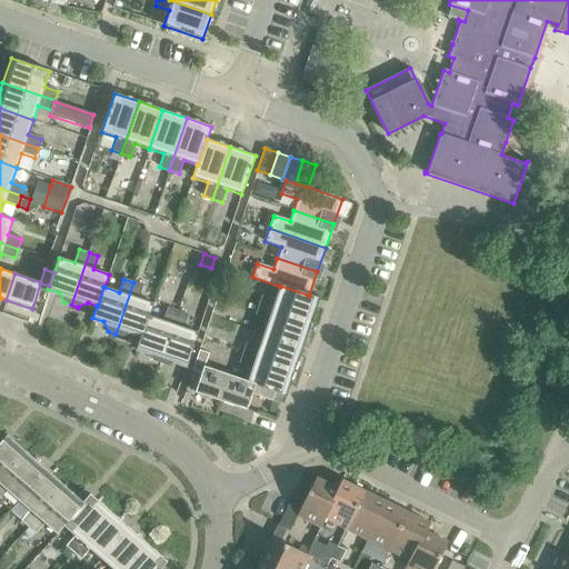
[(132,331),(141,335),(142,335),(148,316),(149,316),(153,303),(138,298),(142,286),(133,282),(116,335),(122,337),(132,331)]
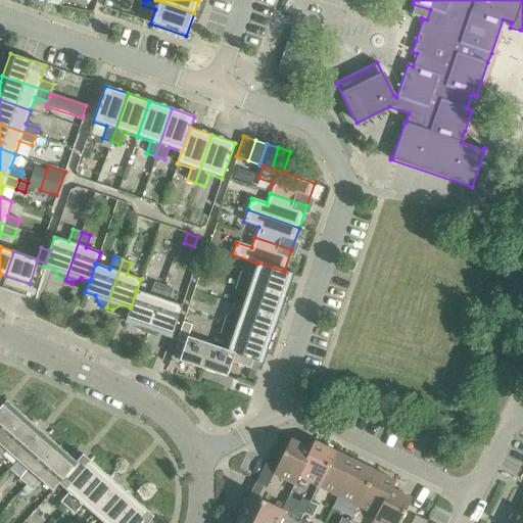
[(241,272),(238,281),(286,297),(293,274),(284,271),(284,272),(257,263),(257,264),(253,276),(241,272)]
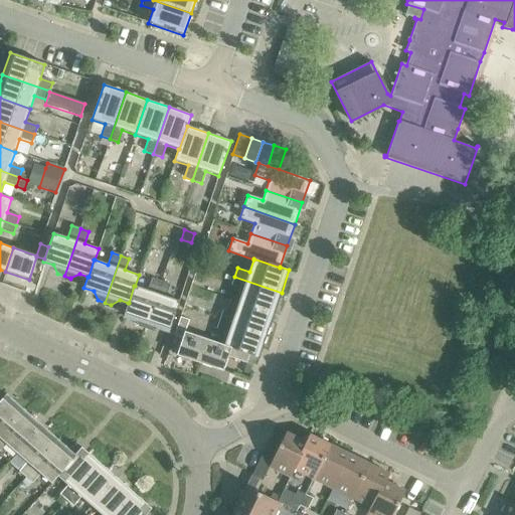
[(243,289),(238,302),(274,314),(282,293),(234,277),(231,285),(243,289)]
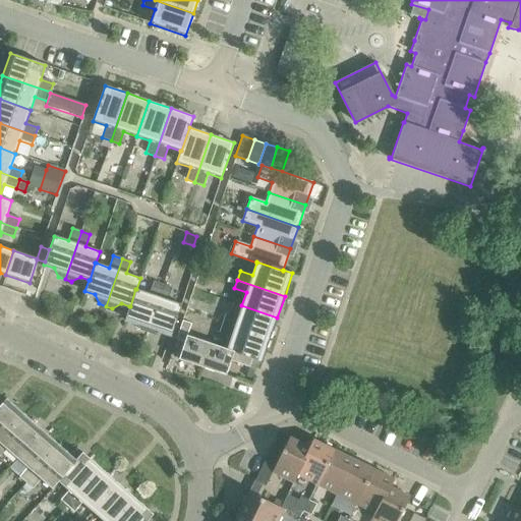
[(139,331),(147,333),(162,285),(154,282),(150,294),(136,289),(135,289),(130,306),(129,306),(125,317),(135,322),(139,330),(139,331)]
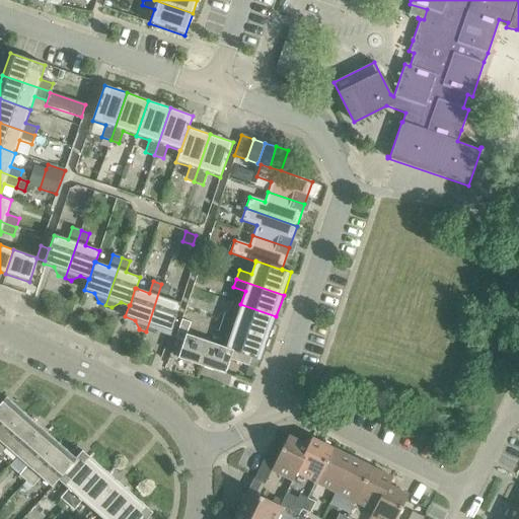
[(161,284),(146,331),(152,334),(161,328),(171,332),(180,303),(166,299),(170,287),(161,284)]
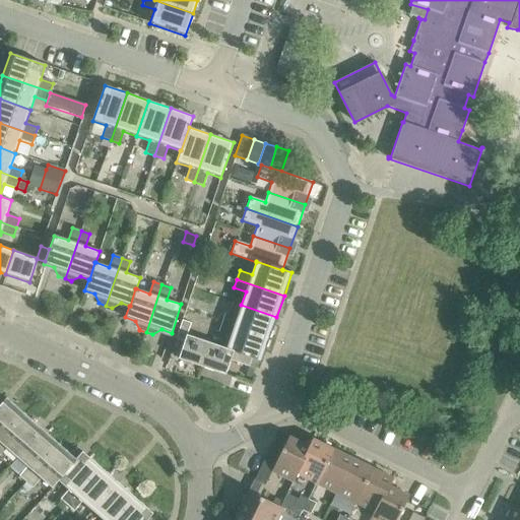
[(224,314),(221,323),(269,339),(269,337),(271,338),(273,331),(272,331),(276,317),(241,305),(237,318),(224,314)]
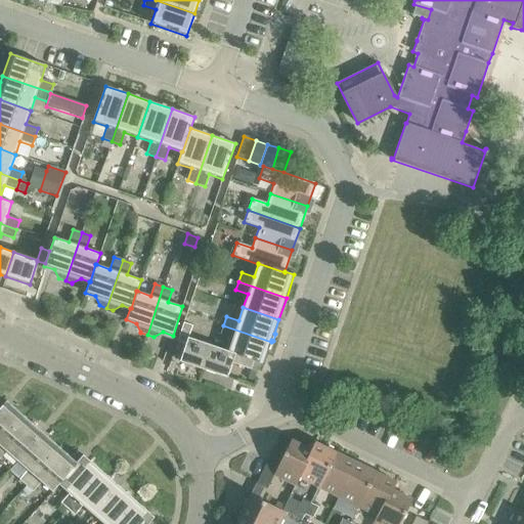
[(179,361),(203,369),(211,345),(188,338),(192,325),(183,322),(179,335),(187,338),(179,361)]
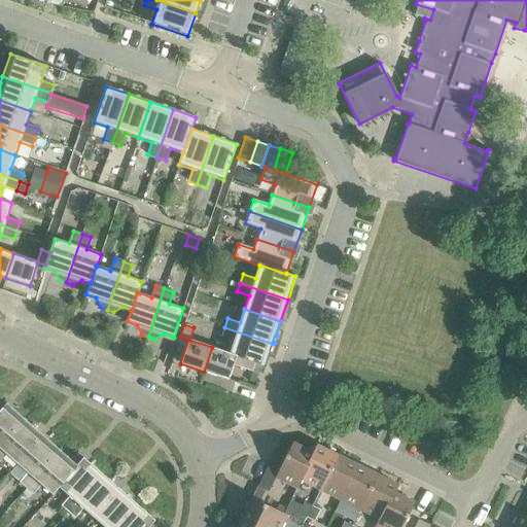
[(234,340),(230,353),(230,354),(237,356),(236,356),(242,359),(255,363),(262,365),(265,366),(270,352),(271,352),(274,346),(272,345),(273,344),(224,327),(221,336),(234,340)]
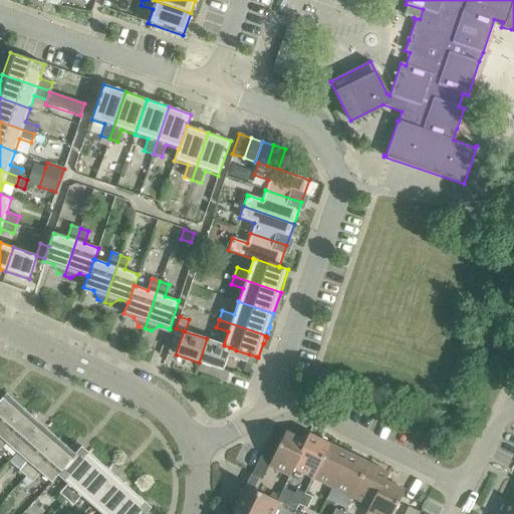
[(207,338),(199,362),(223,370),(230,347),(231,347),(224,345),(224,344),(207,338)]
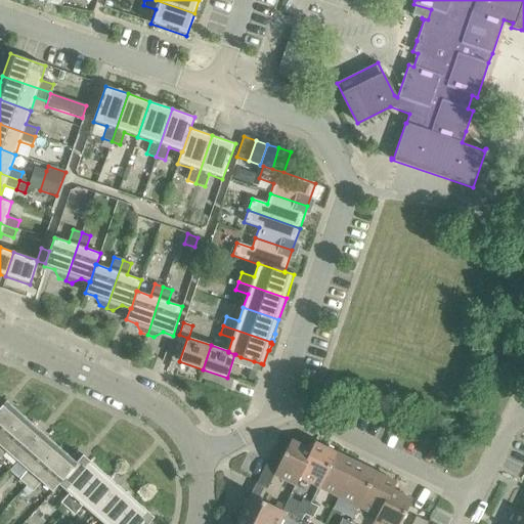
[(254,361),(241,357),(238,365),(251,369),(254,361)]
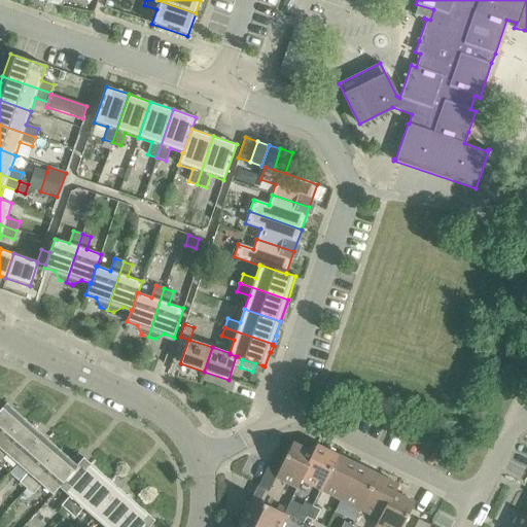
[(255,363),(252,372),(257,374),(259,374),(262,365),(255,363)]
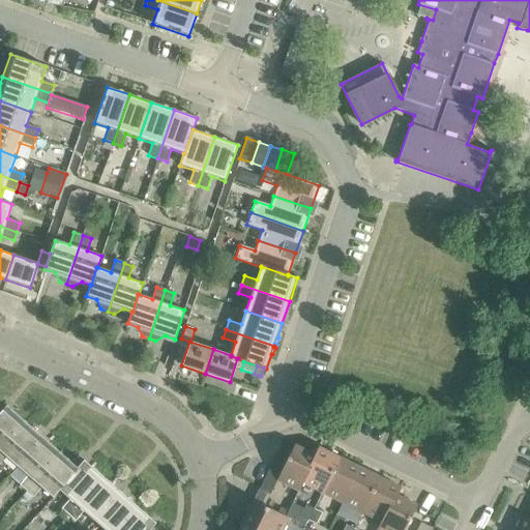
[(254,374),(251,383),(256,385),(259,376),(254,374)]
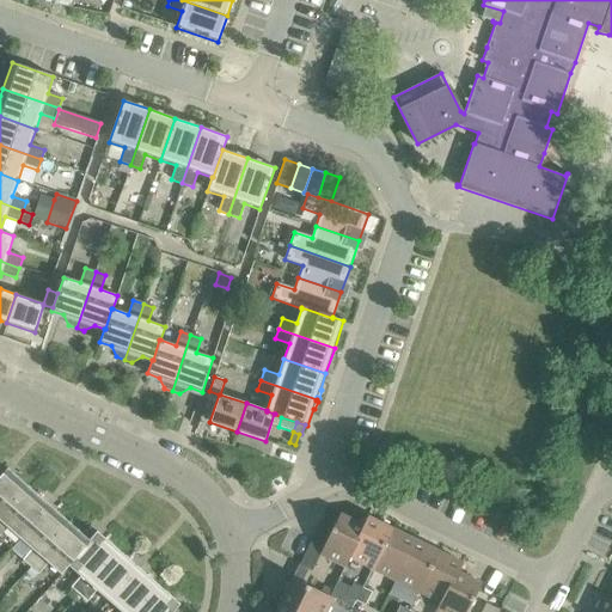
[(0,518),(28,487),(6,469),(0,476),(0,518)]
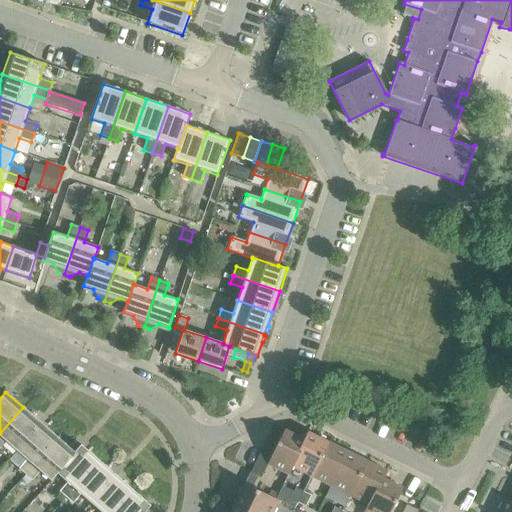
[(0,447),(6,441),(16,450),(40,423),(23,407),(0,433),(0,447)]
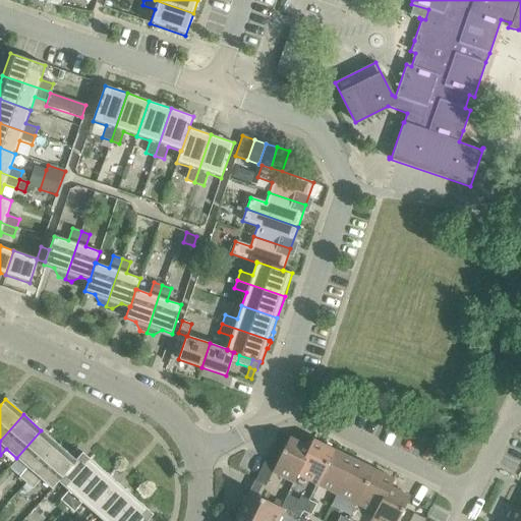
[(18,476),(25,482),(58,446),(41,430),(16,458),(26,467),(18,476)]
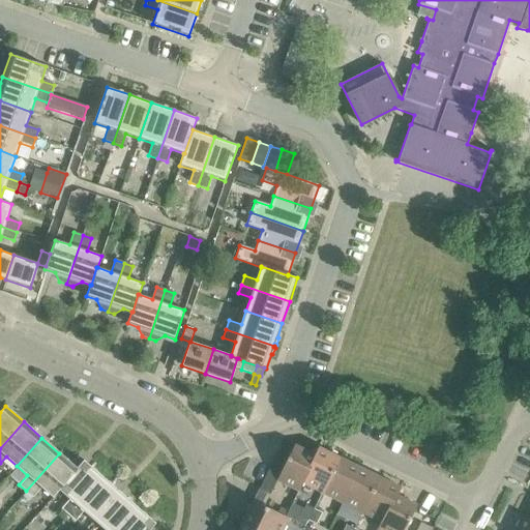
[(298,492),(302,483),(301,483),(315,455),(314,454),(294,445),(276,480),(298,492)]
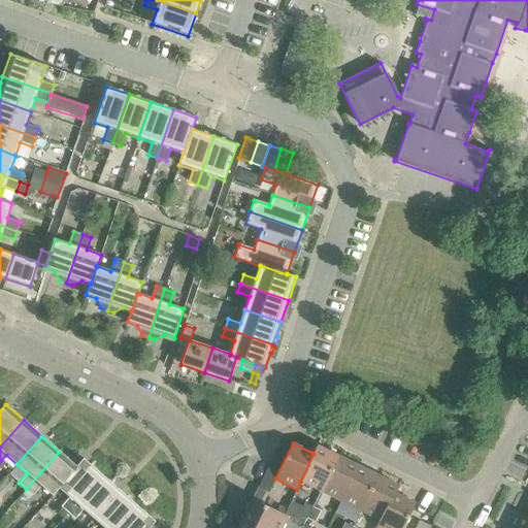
[(300,482),(301,482),(321,491),(337,456),(317,446),(312,453),(314,454),(300,482)]
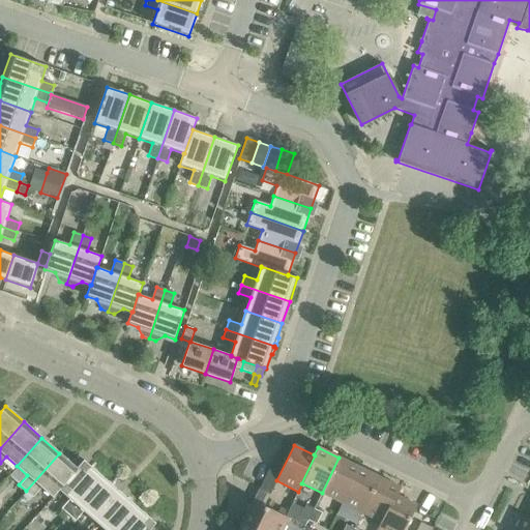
[(53,497),(59,490),(78,469),(77,468),(59,453),(26,491),(33,497),(41,488),(53,497)]
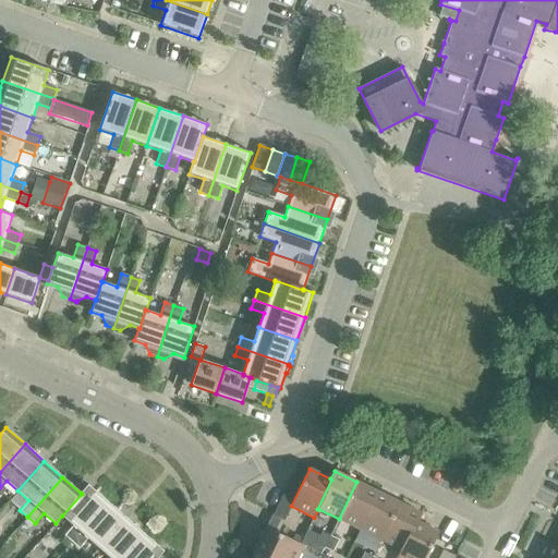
[(339,519),(360,530),(378,492),(356,482),(339,519)]
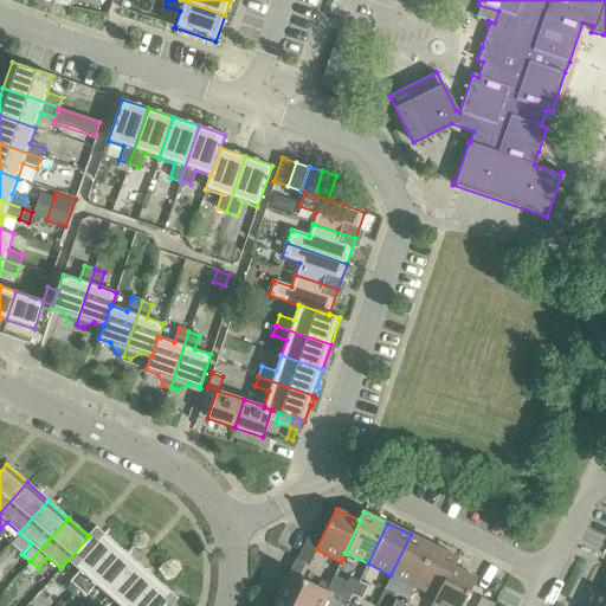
[(70,581),(78,588),(116,545),(95,527),(88,535),(89,536),(68,560),(79,571),(70,581)]
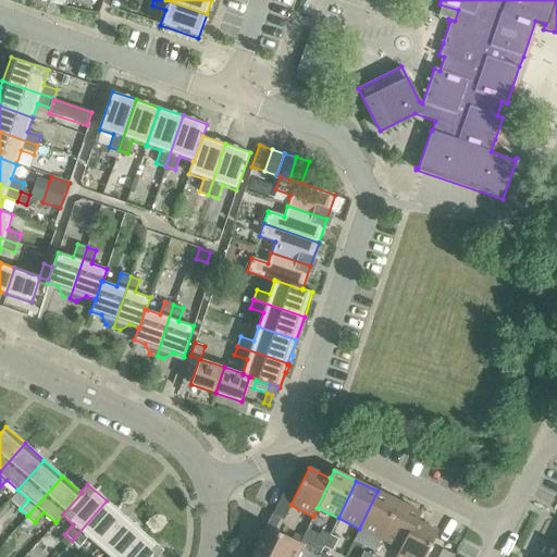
[(359,529),(380,539),(398,502),(378,491),(359,529)]
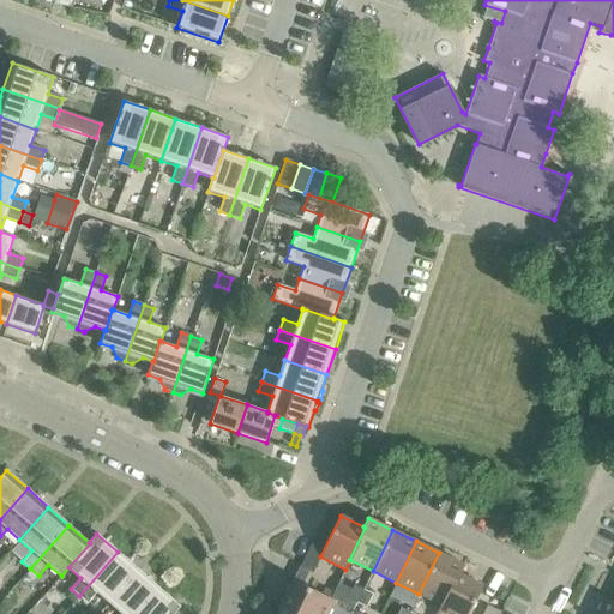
[(97,593),(109,603),(138,570),(118,552),(79,596),(86,603),(97,593)]
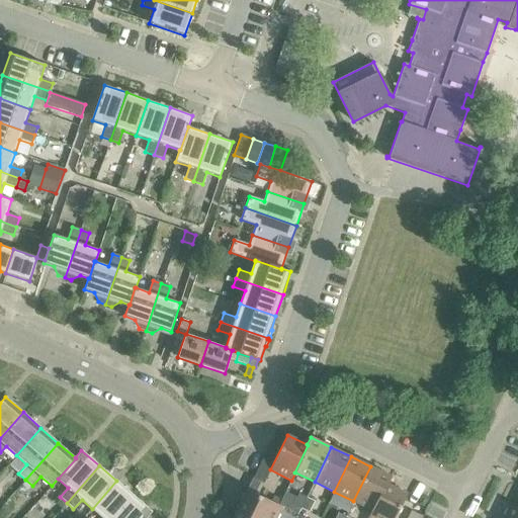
[(353,501),(372,510),(373,511),(386,484),(387,485),(391,477),(370,466),(353,501)]
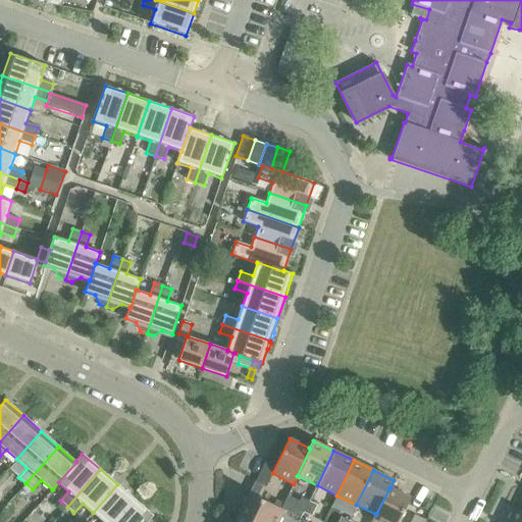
[(257,477),(255,481),(263,485),(265,486),(271,476),(260,471),(257,477)]
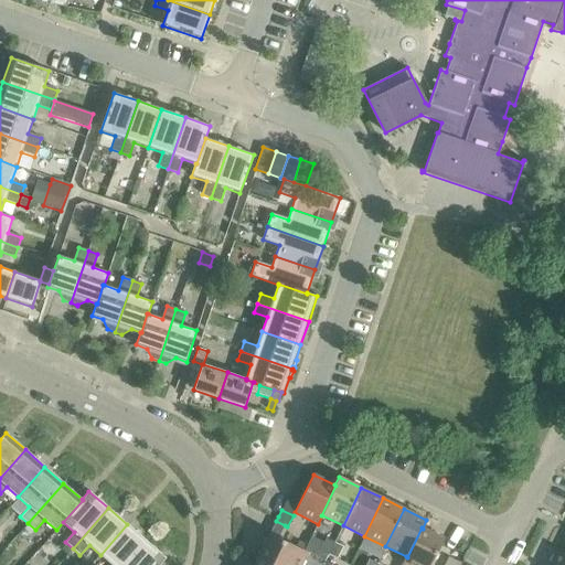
[(276,521),(269,533),(278,537),(285,525),(276,521)]
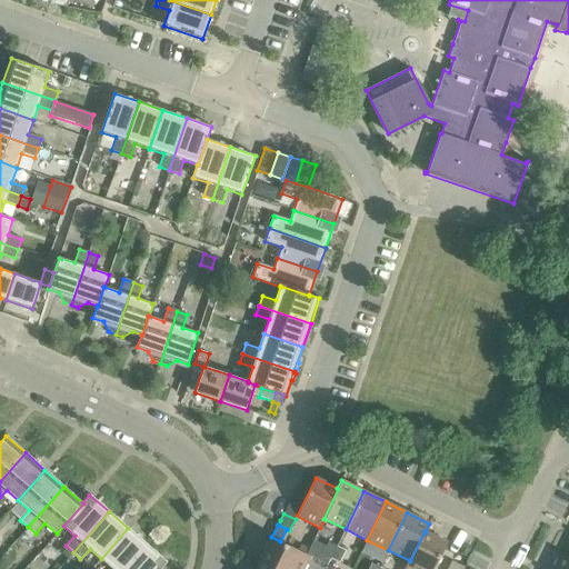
[(28,527),(23,532),(31,539),(36,533),(28,527)]
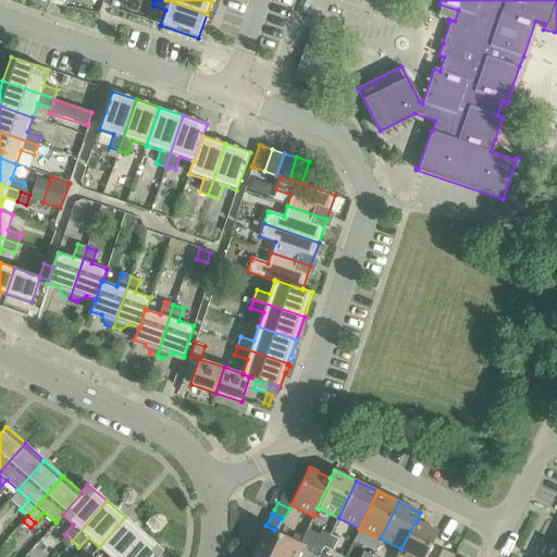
[(123,556),(144,533),(125,517),(99,547),(110,556),(123,556)]
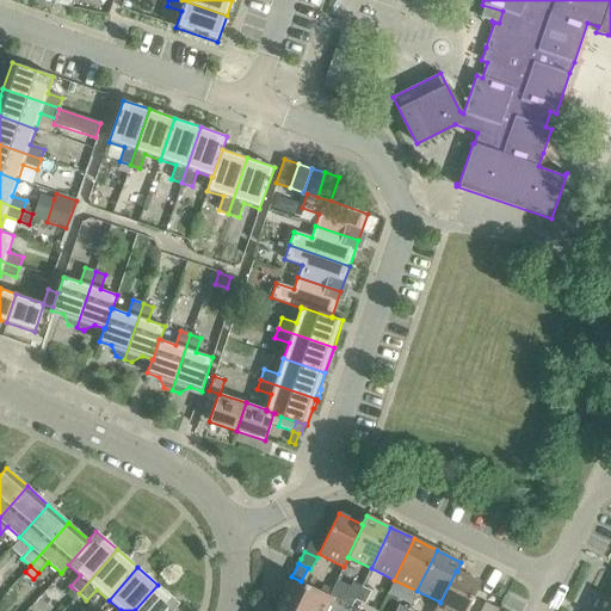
[(440,603),(439,602),(434,610),(466,610),(480,582),(457,572),(456,571),(440,603)]
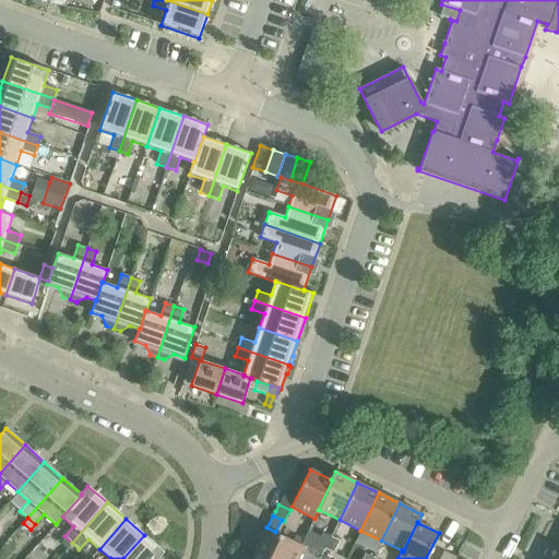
[(266,527),(256,550),(273,558),(297,558),(304,546),(275,532),(266,527)]
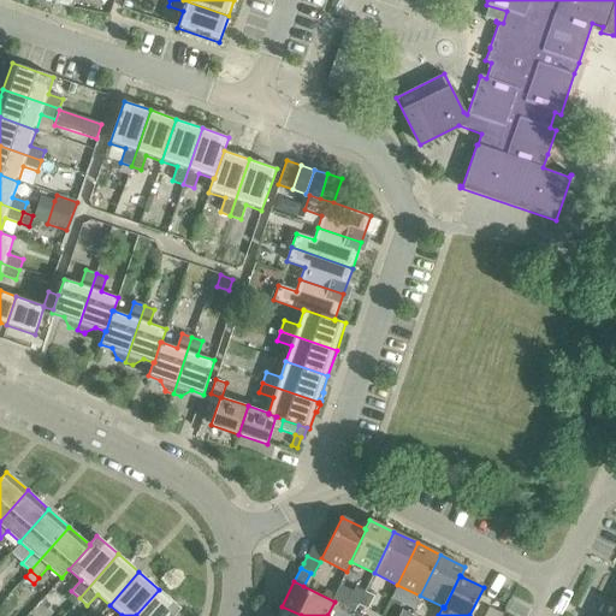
[(349,600),(357,605),(365,591),(355,587),(349,600)]
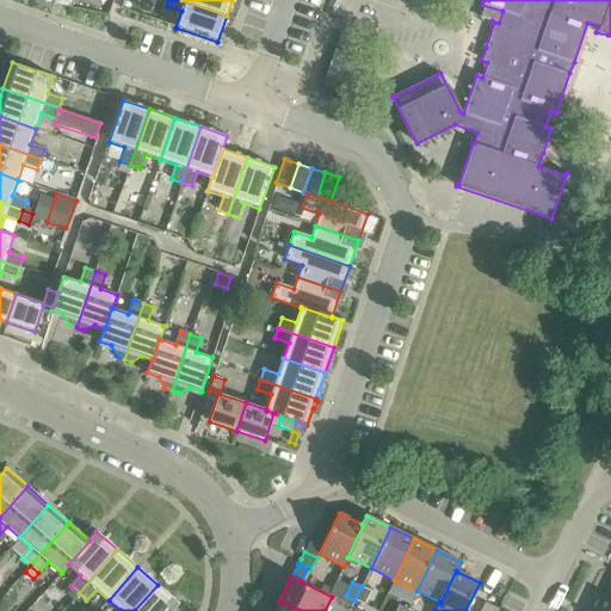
[(158,585),(135,610),(172,610),(179,604),(158,585)]
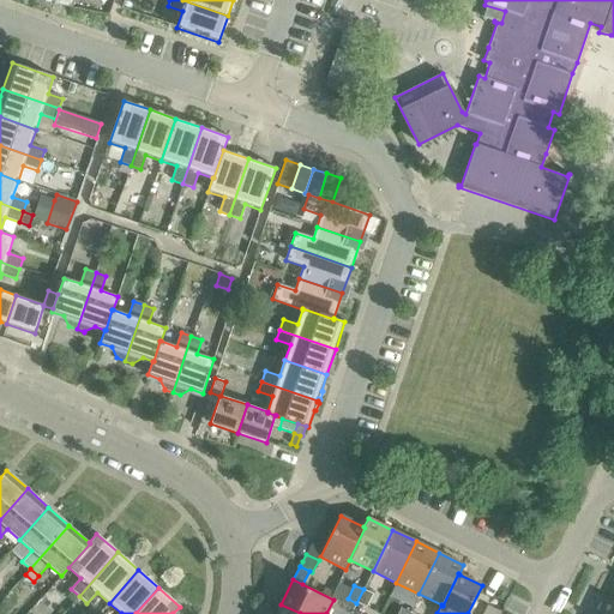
[(363,589),(356,603),(366,608),(373,594),(363,589)]
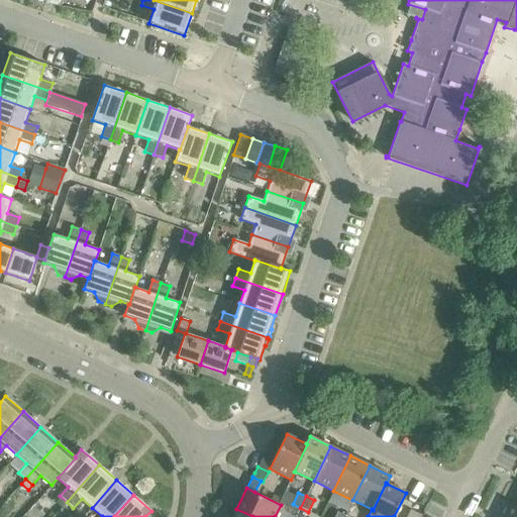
[(516,507),(510,504),(503,516),(516,516),(516,508),(516,509),(516,508),(516,507)]
